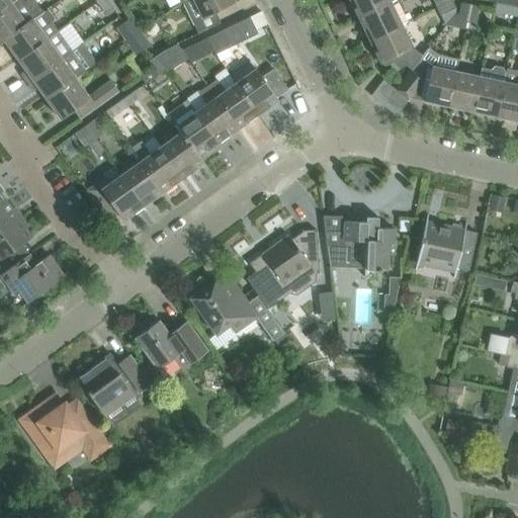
[(0,0),(0,13),(12,5),(11,4),(16,0),(0,0)]
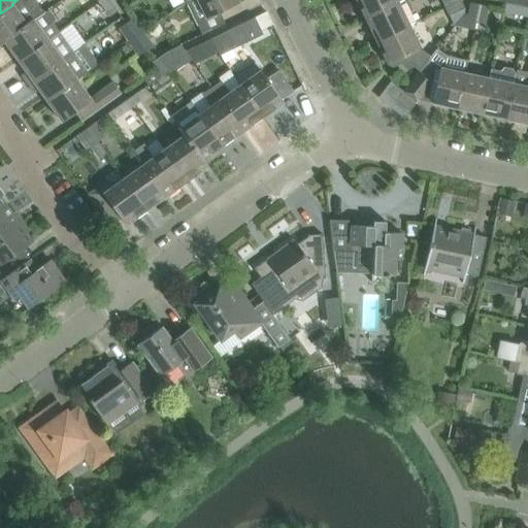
[(0,44),(4,41),(45,11),(42,11),(33,0),(28,0),(26,2),(24,0),(19,0),(12,5),(0,13),(0,44)]
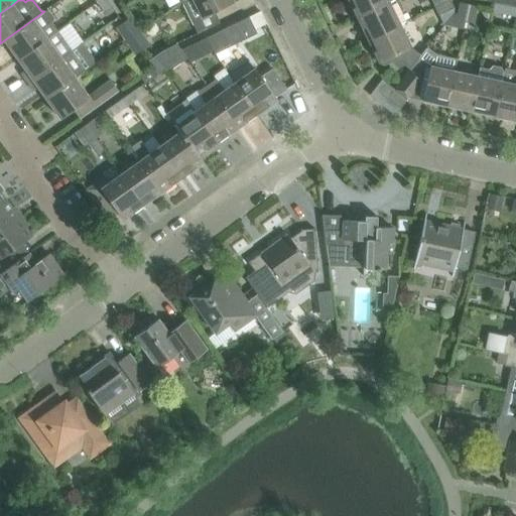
[(108,0),(101,0),(98,2),(109,16),(116,10),(108,0)]
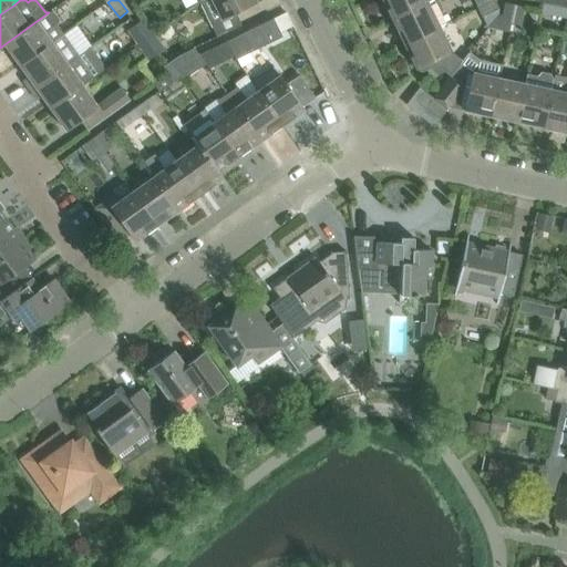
[(212,26),(236,12),(256,3),(255,0),(202,0),(199,2),(212,26)]
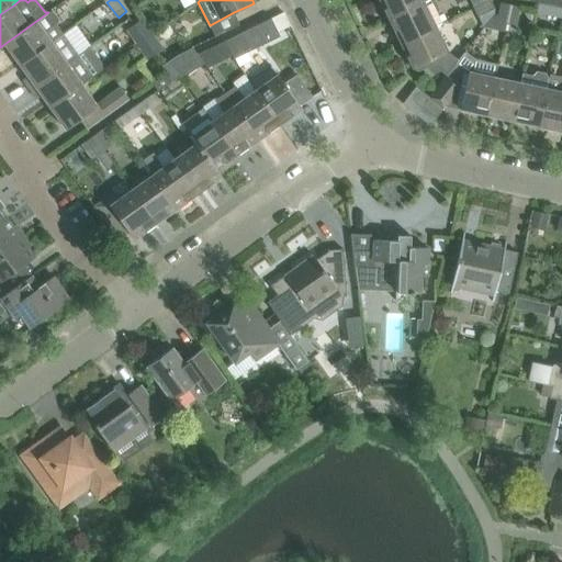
[(379,0),(389,20),(429,0),(379,0)]
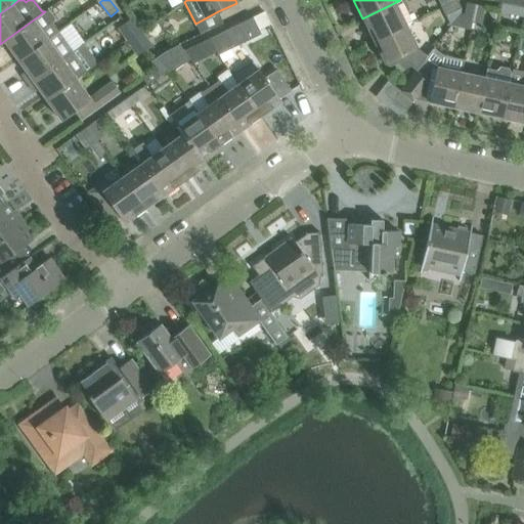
[(406,26),(405,25),(417,18),(412,10),(408,9),(403,0),(400,0),(362,18),(374,41),(406,26)]
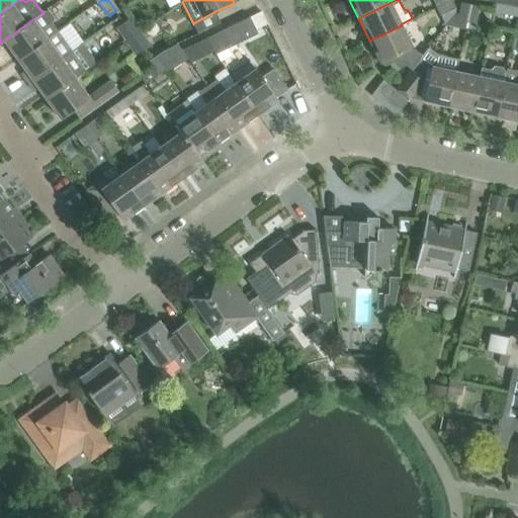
[(454,0),(439,7),(443,16),(458,8),(454,0)]
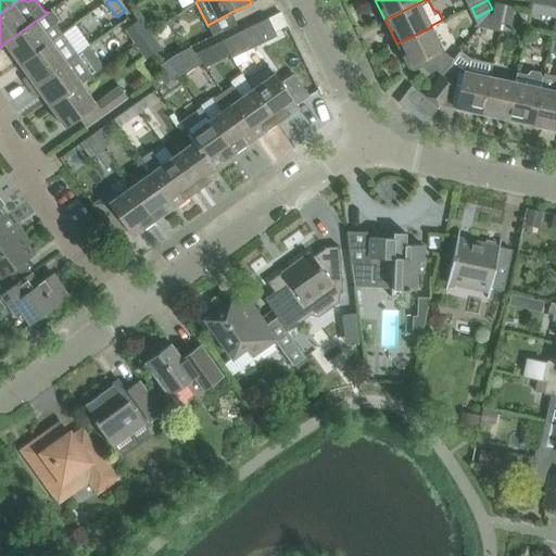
[(555,0),(540,0),(540,5),(555,9),(555,0)]
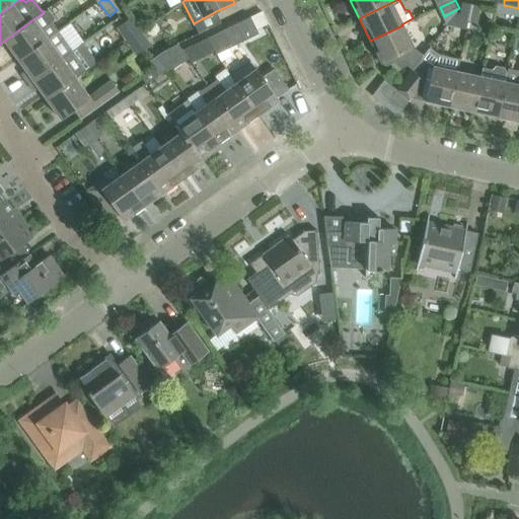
[(467,22),(470,6),(462,4),(459,20),(467,22)]
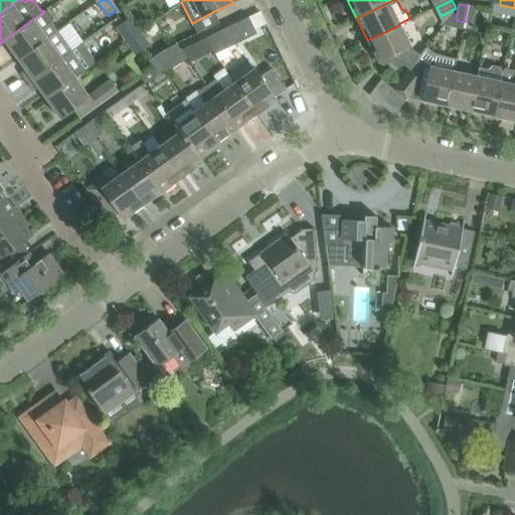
[(499,5),(497,14),(514,17),(514,11),(514,8),(500,5),(499,5)]
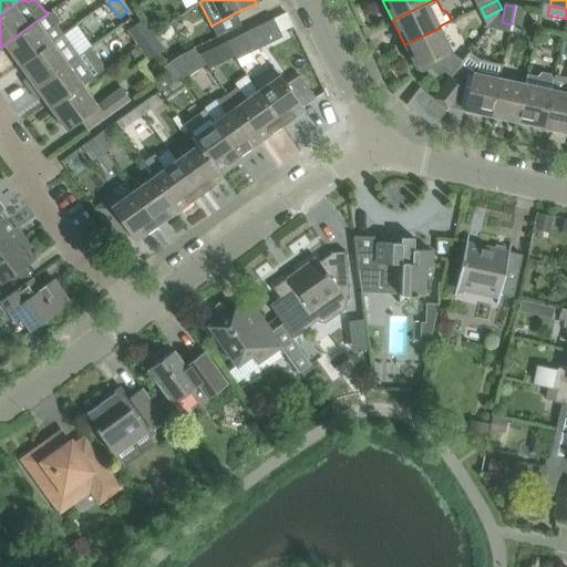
[(519,27),(523,9),(514,7),(511,24),(519,27)]
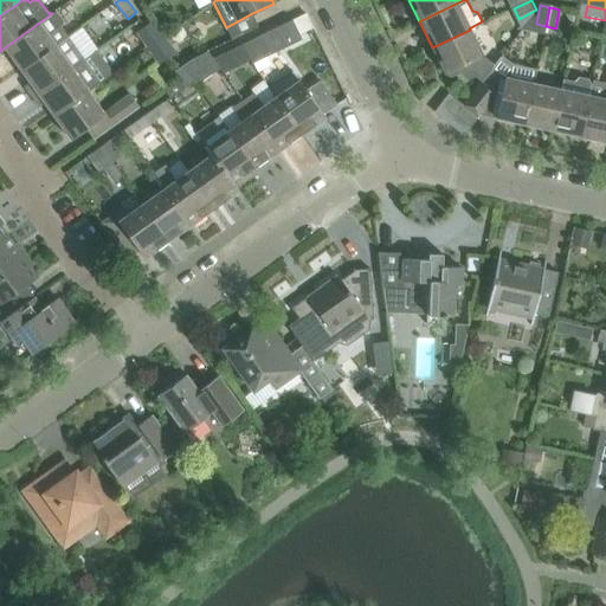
[(21,71),(68,37),(60,26),(63,21),(56,13),(52,13),(5,47),(21,71)]
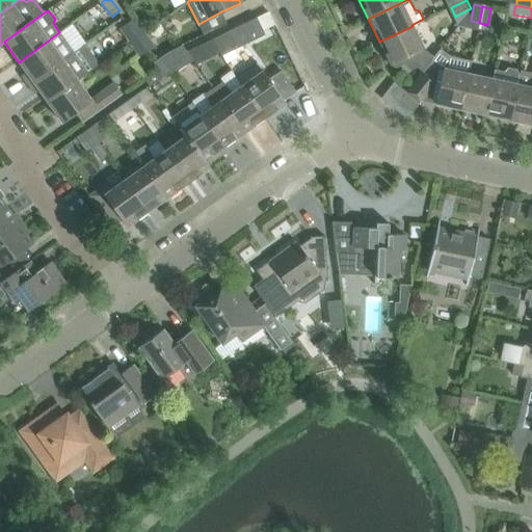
[(221,56),(265,34),(267,40),(277,34),(267,12),(240,25),(227,32),(211,40),(216,49),(217,48),(220,53),(221,56)]
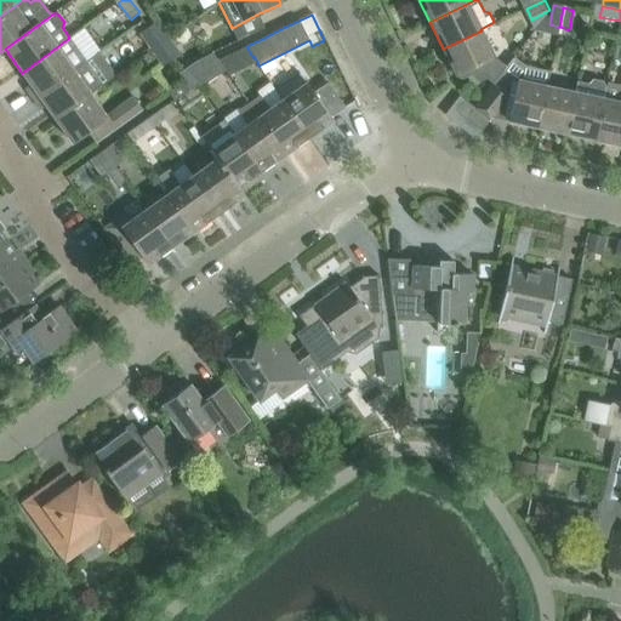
[(163,43),(171,36),(159,21),(151,27),(163,43)]
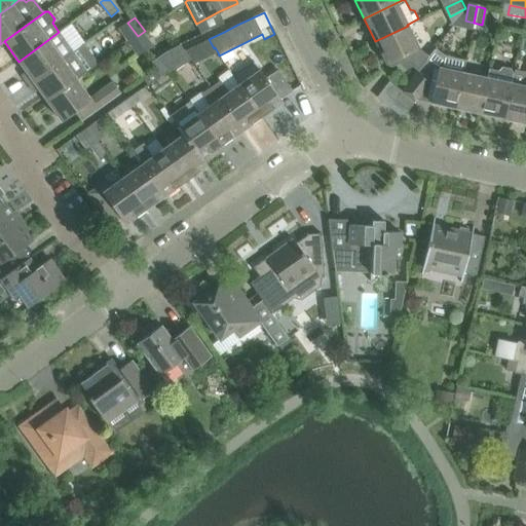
[(130,41),(138,36),(127,23),(120,29),(130,41)]
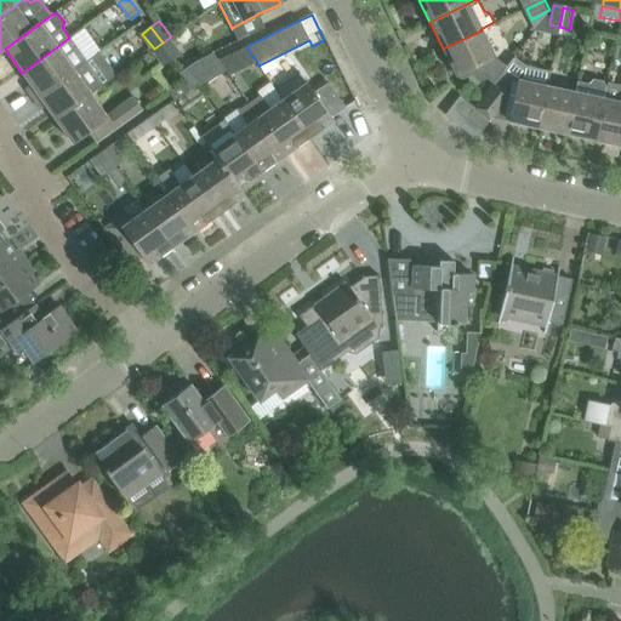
[(493,84),(505,68),(494,56),(482,30),(443,49),(456,75),(468,69),(471,75),(478,83),(486,79),(493,84)]
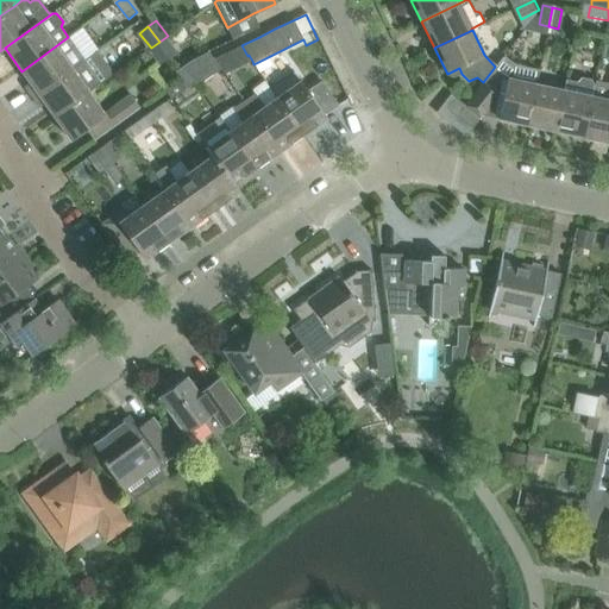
[(159,42),(171,57),(179,51),(168,36),(159,42)]
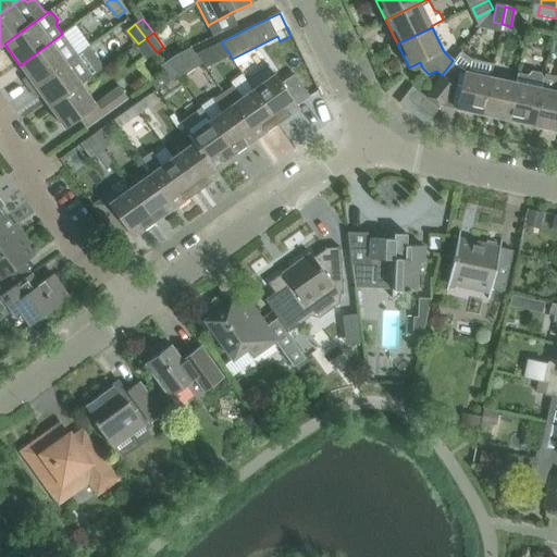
[(29,89),(77,56),(62,34),(20,65),(27,75),(22,79),(29,89)]
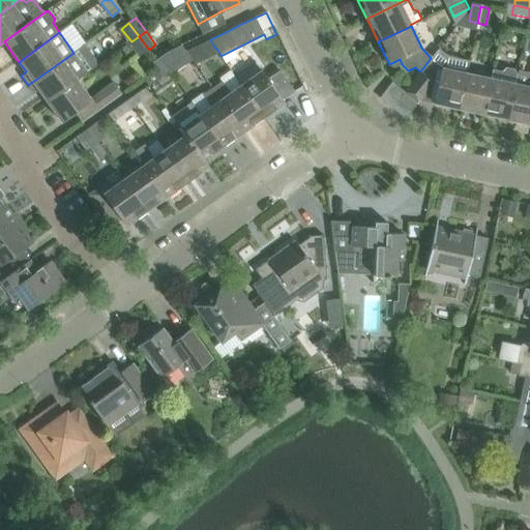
[(142,55),(149,50),(139,36),(131,41),(142,55)]
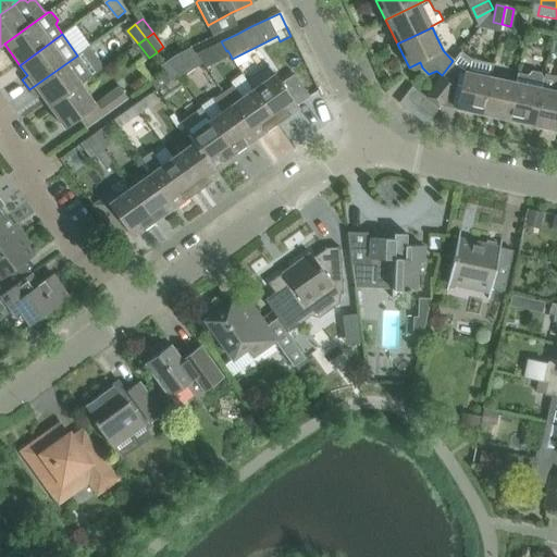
[(205,49),(196,53),(202,62),(206,67),(231,56),(227,50),(226,51),(221,41),(205,49)]
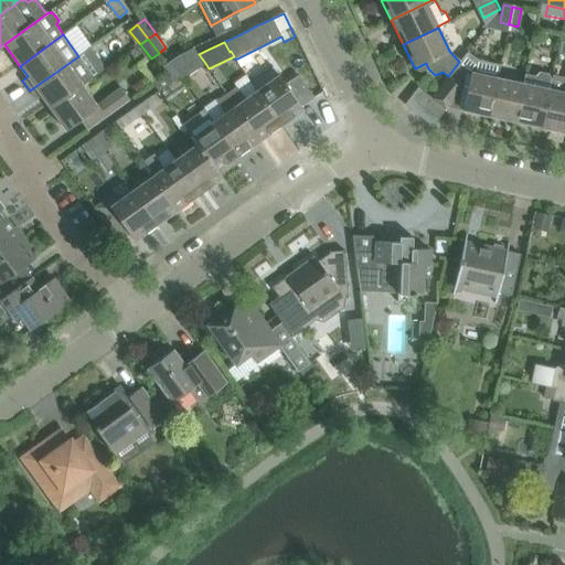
[(179,55),(172,61),(174,64),(182,75),(184,78),(203,64),(205,63),(199,54),(193,48),(179,55)]
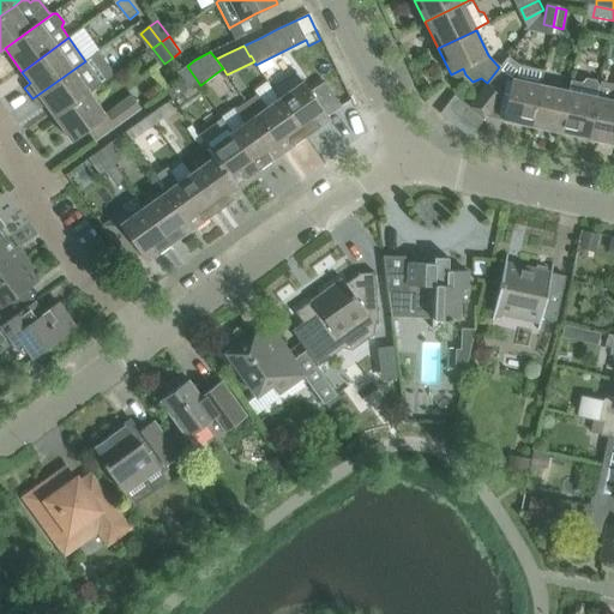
[(90,92),(90,91),(101,83),(85,61),(32,98),(40,108),(46,104),(55,118),(90,92)]
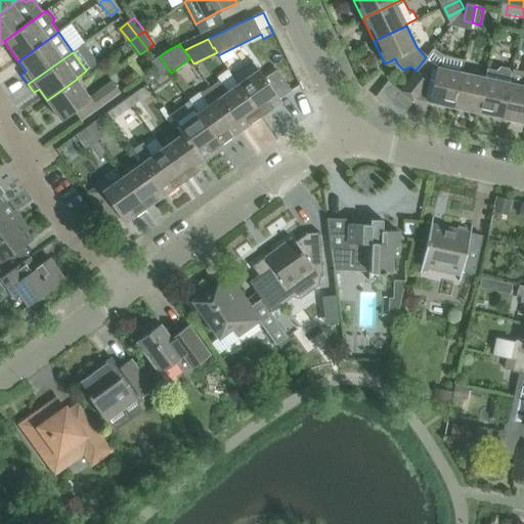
[(148,85),(169,70),(162,59),(160,56),(153,60),(158,68),(143,78),(148,85)]
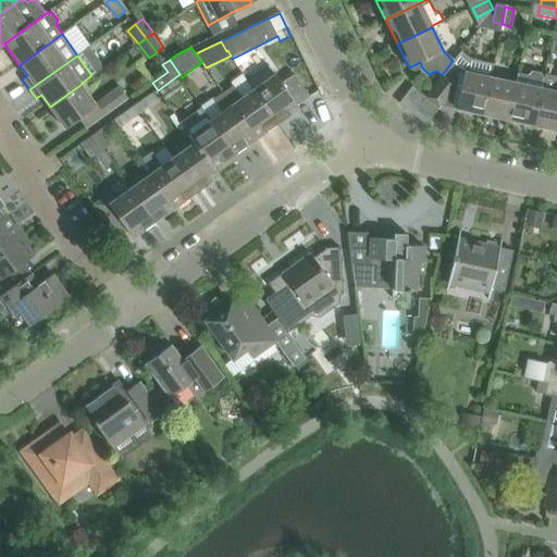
[(480,63),(477,76),(463,73),(452,63),(454,61),(453,61),(442,75),(443,75),(425,97),(440,108),(445,101),(456,107),(456,109),(481,114),(489,78),(492,65),(480,63)]
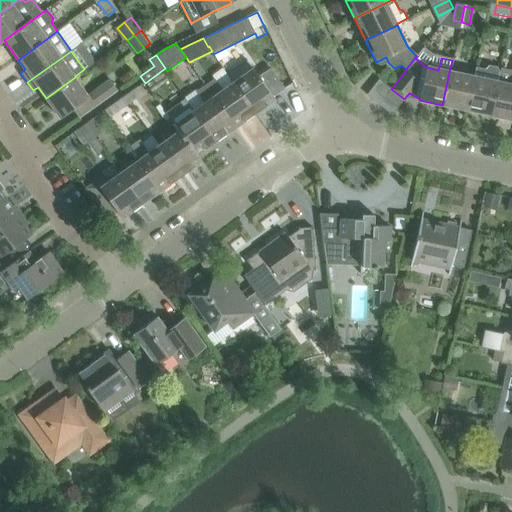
[(246,59),(226,73),(229,78),(255,113),(275,99),(269,91),(255,70),(246,59)]
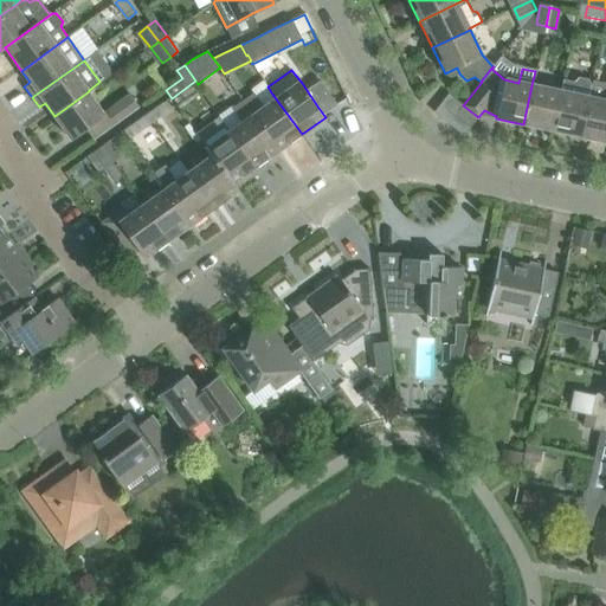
[(580,136),(591,84),(590,84),(588,78),(579,77),(574,82),(563,79),(561,91),(560,91),(552,130),(580,136)]
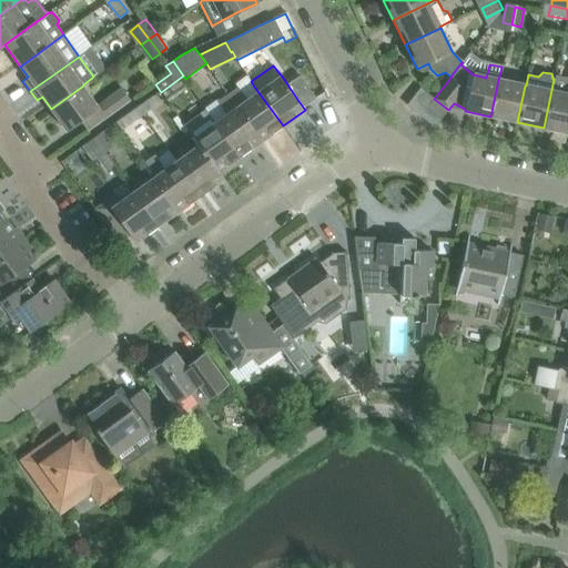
[(283,125),(254,87),(249,79),(227,93),(262,141),(283,125)]
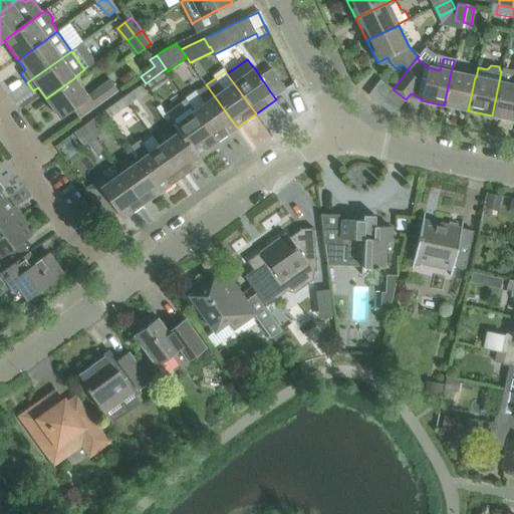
[(513,85),(499,82),(501,71),(492,115),(513,119),(513,85)]
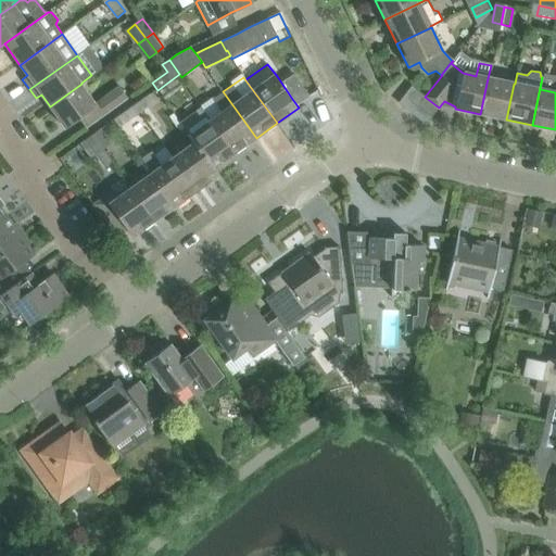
[(506,119),(514,84),(488,78),(480,114),(506,119)]
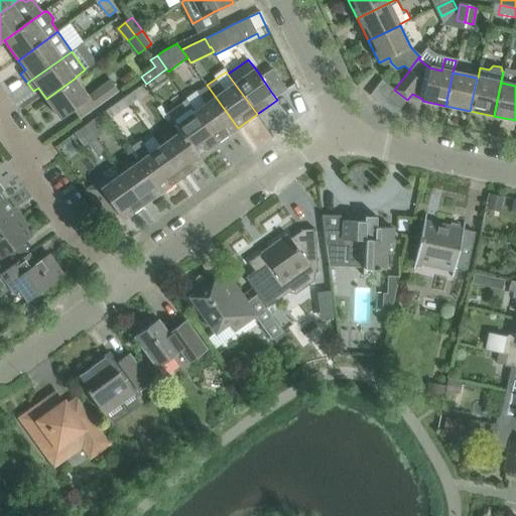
[(60,119),(88,99),(95,108),(118,92),(110,81),(89,96),(76,78),(46,99),(60,119)]
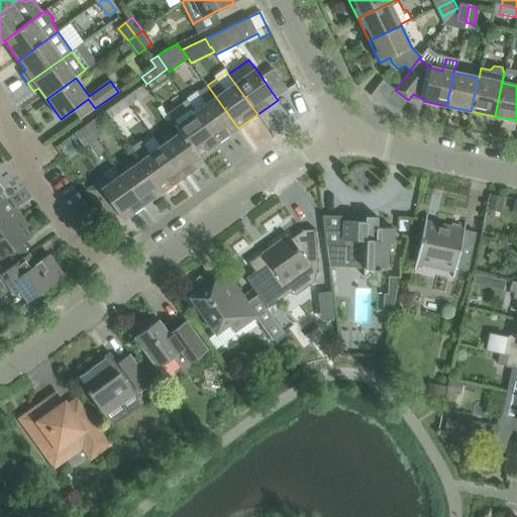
[(218,142),(238,128),(207,85),(198,92),(208,106),(198,113),(218,142)]
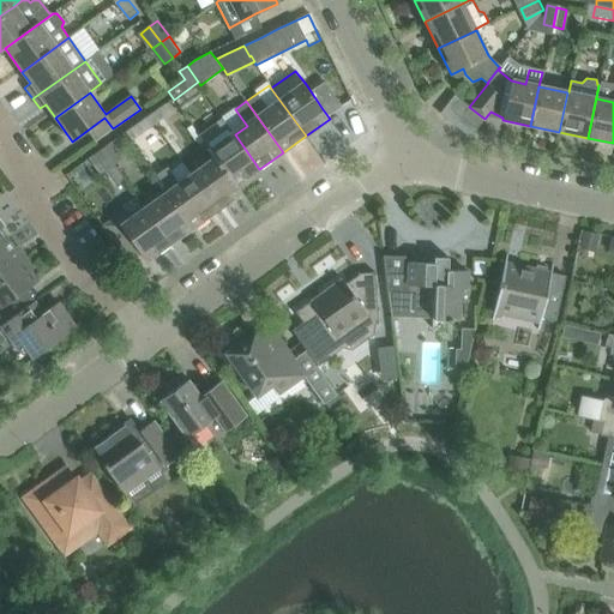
[(150,115),(156,124),(174,112),(167,102),(150,115)]
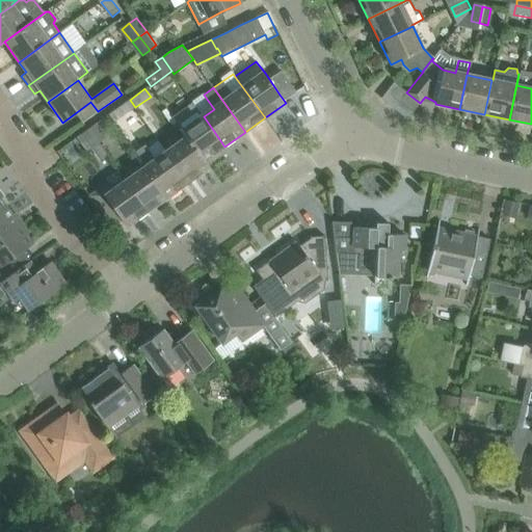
[(121,118),(135,107),(130,100),(115,110),(121,118)]
